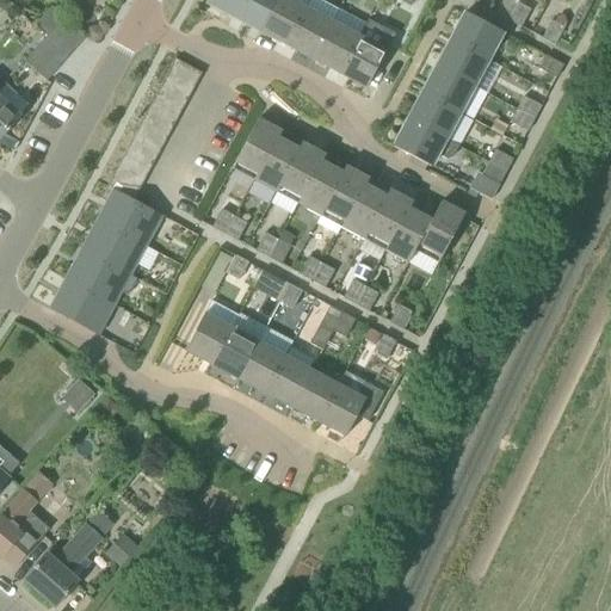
[(241,0),(207,0),(205,2),(233,17),(241,0)]
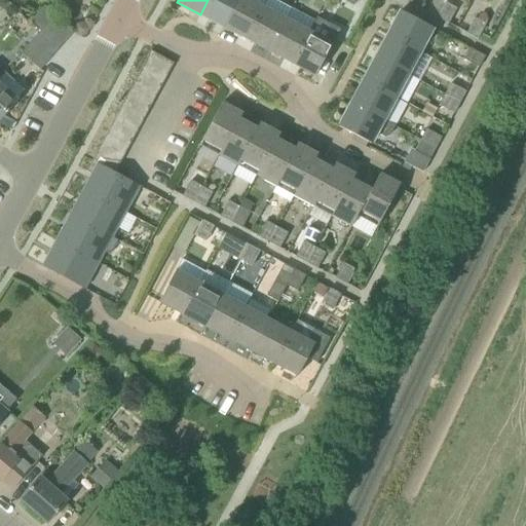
[(208,0),(200,14),(223,27),(237,0),(208,0)]
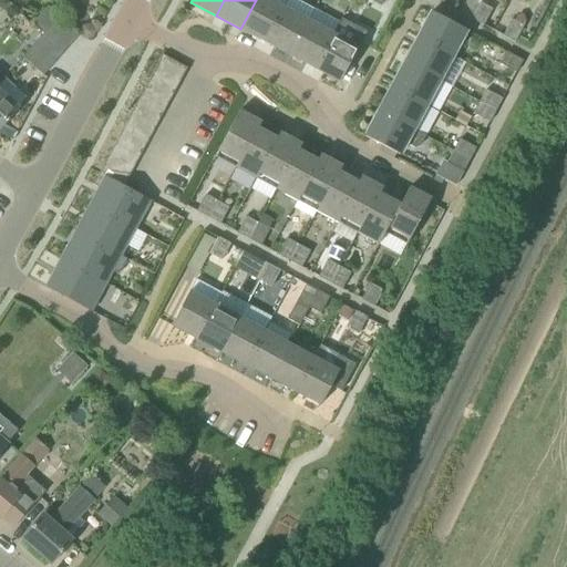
[(269,0),(256,0),(240,29),(266,42),(285,8),(269,0)]
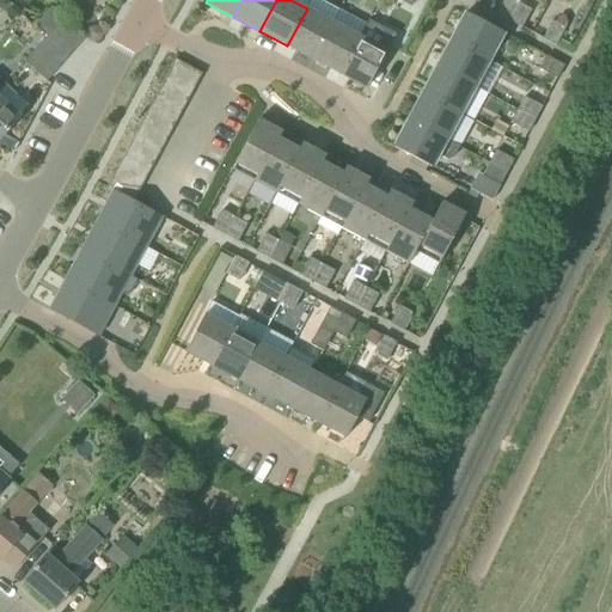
[(503,0),(497,14),(509,20),(519,4),(513,0),(503,0)]
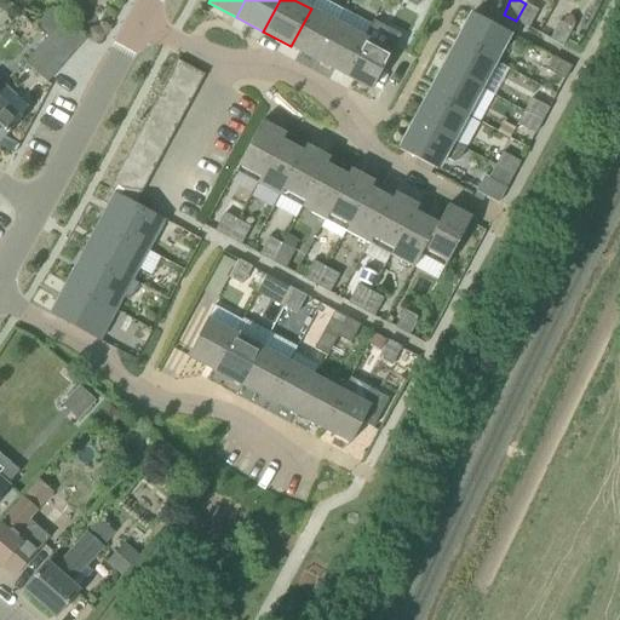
[(529,28),(539,10),(526,4),(516,21),(529,28)]
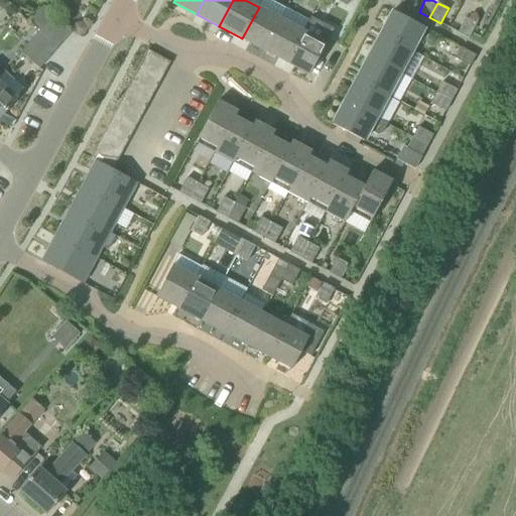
[(43,5),(29,21),(40,30),(45,24),(53,15),(46,8),(43,5)]
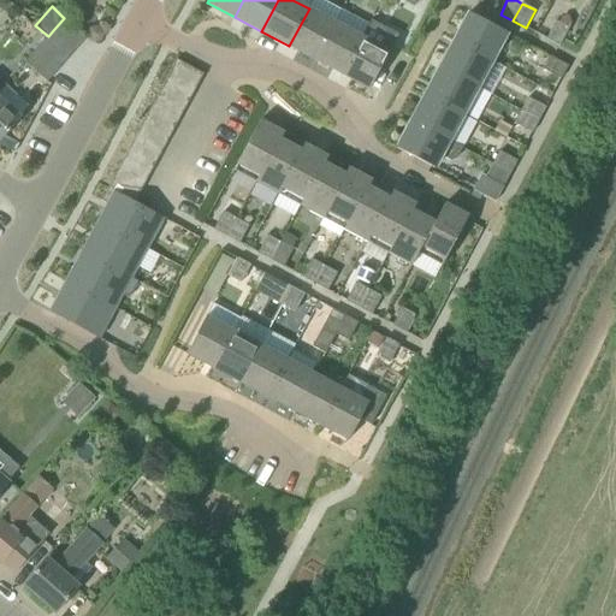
[(336,23),(309,9),(289,46),(315,60),(336,23)]
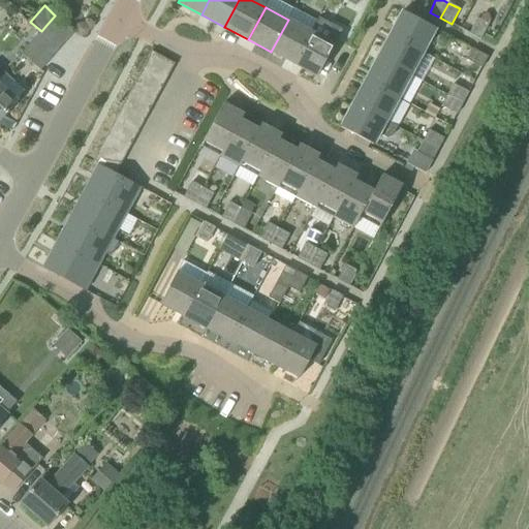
[(403,11),(391,34),(423,52),(435,29),(403,11)]
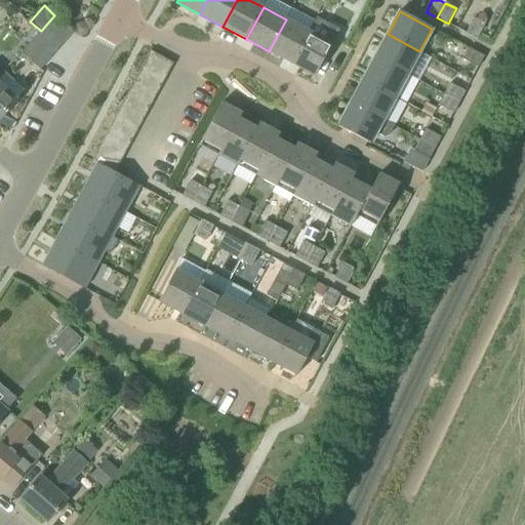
[(54,15),(46,25),(65,41),(73,33),(74,32),(54,15)]
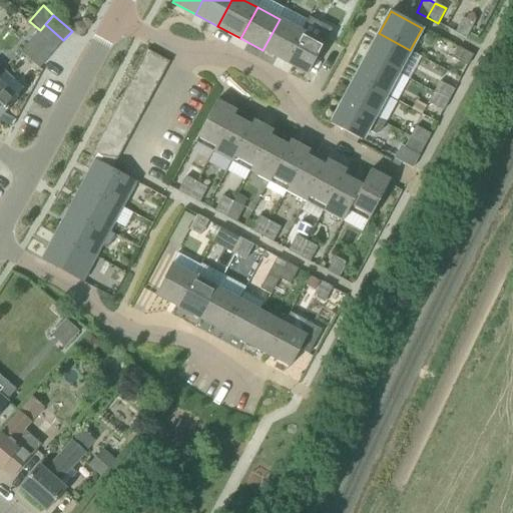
[(463,18),(455,33),(466,38),(474,23),(463,18)]
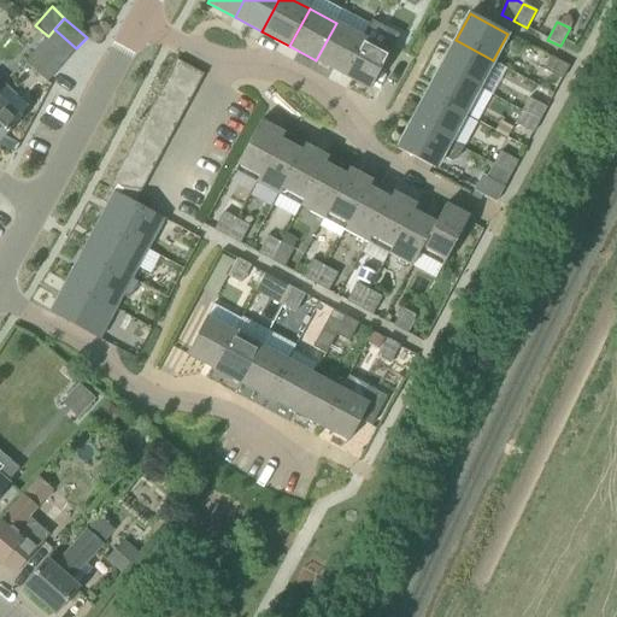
[(336,23),(316,60),(342,75),(363,37),(336,23)]
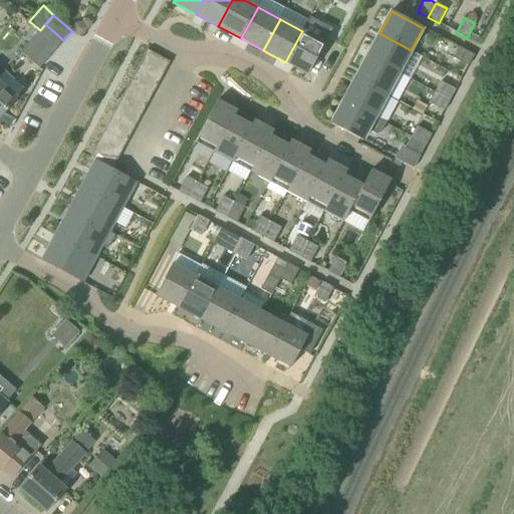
[(55,50),(63,40),(45,24),(40,30),(37,34),(55,50)]
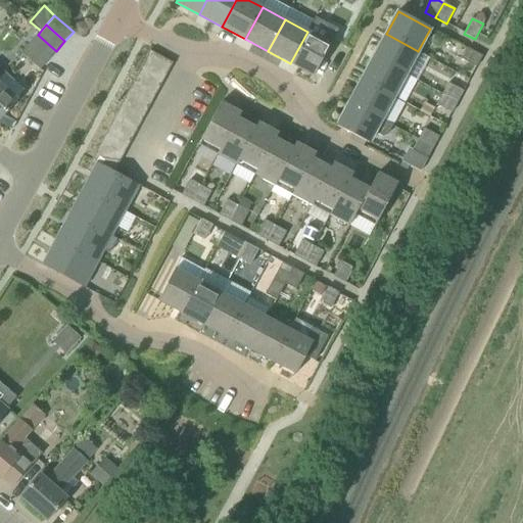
[(331,44),(307,32),(290,63),(314,76),(331,44)]
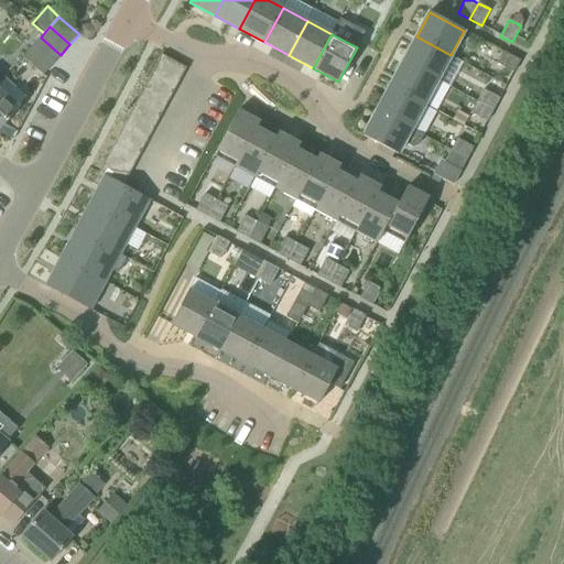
[(403,62),(437,80),(451,55),(416,36),(403,62)]
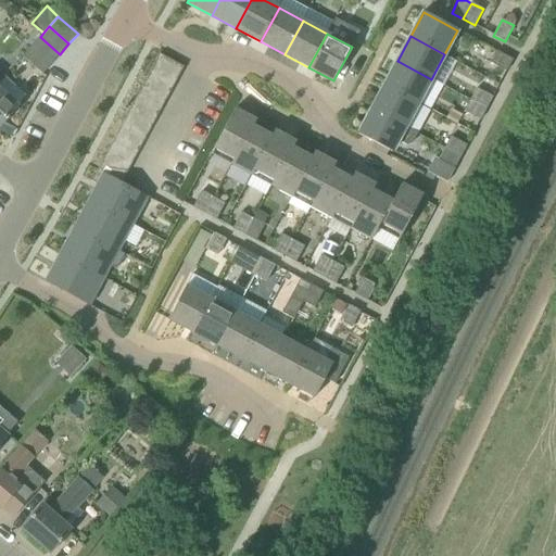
[(51,64),(60,54),(40,37),(32,47),(51,64)]
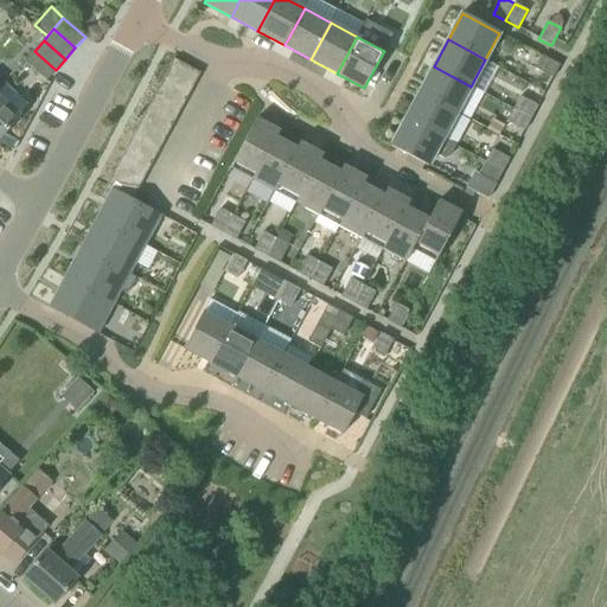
[(56,70),(34,51),(24,62),(46,81),(56,70)]
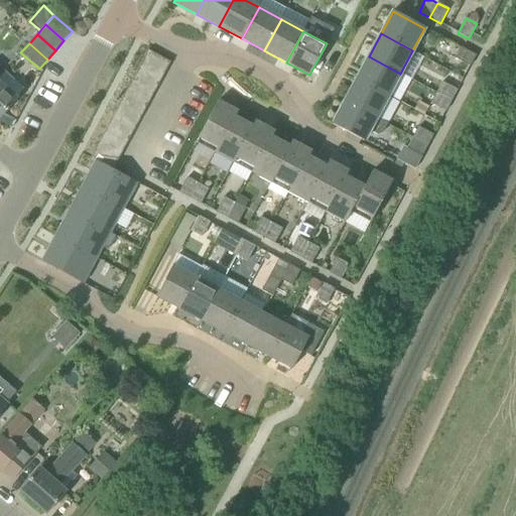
[(455,58),(470,67),(476,55),(461,47),(455,58)]
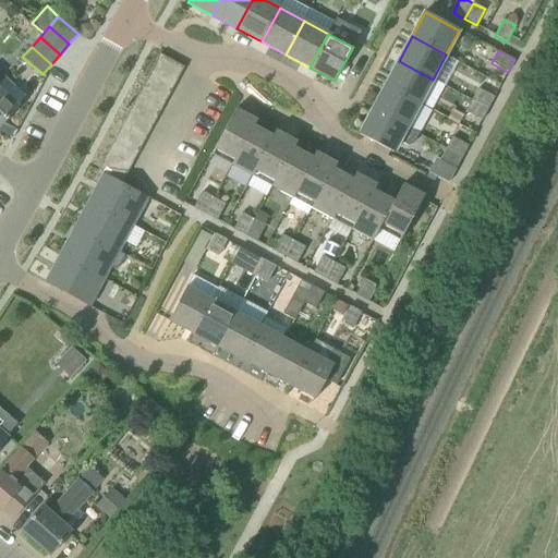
[(179,79),(184,68),(160,55),(154,65),(179,79)]
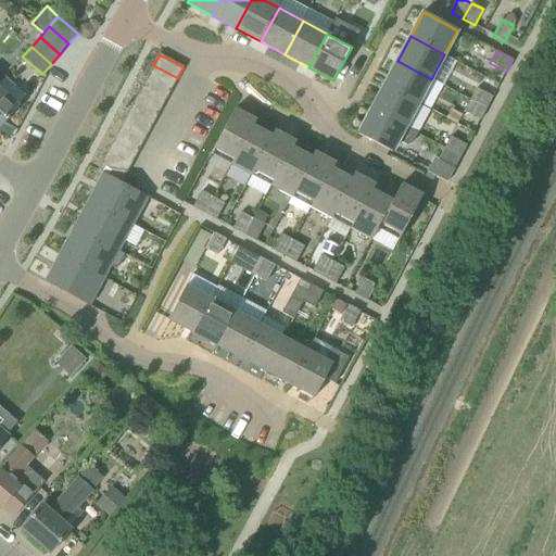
[(418,103),(431,79),(397,61),(384,85),(418,103)]
